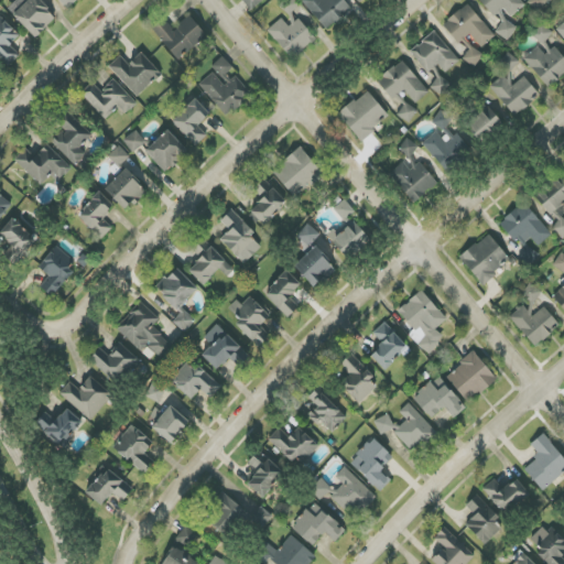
[(39,0),(17,0),(8,9),(35,39),(56,18),(39,0)]
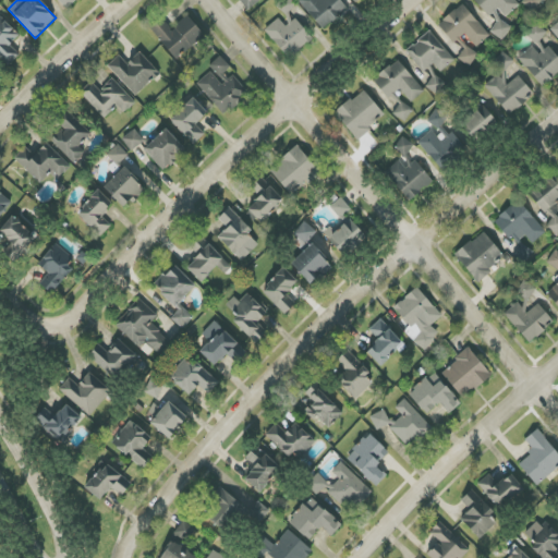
[(58,0),(67,9),(76,0),(58,0)]
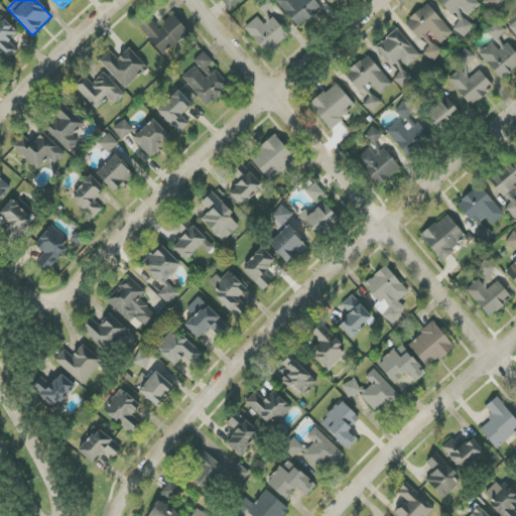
[(240,1),(239,0),(221,0),(230,10),(240,1)]
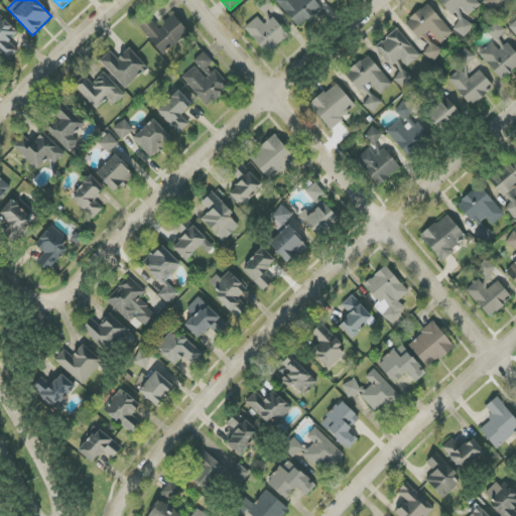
[(274,5),(268,0),(262,0),(256,7),(269,19),(271,17),(266,13),(274,5)]
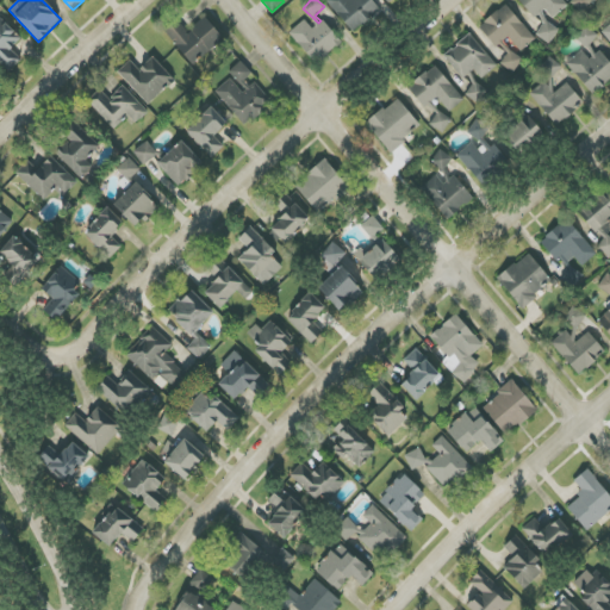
[(325,0),(353,32),(379,11),(371,0),(325,0)]
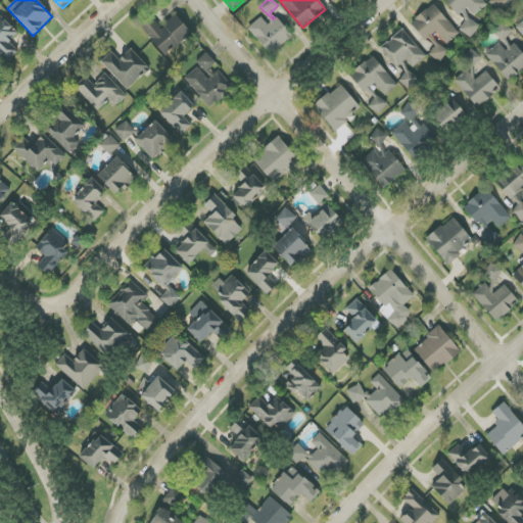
[(444,0),(458,15),(461,13),(468,21),(461,28),(469,37),(480,28),(472,17),(487,5),(482,0),(444,0)]
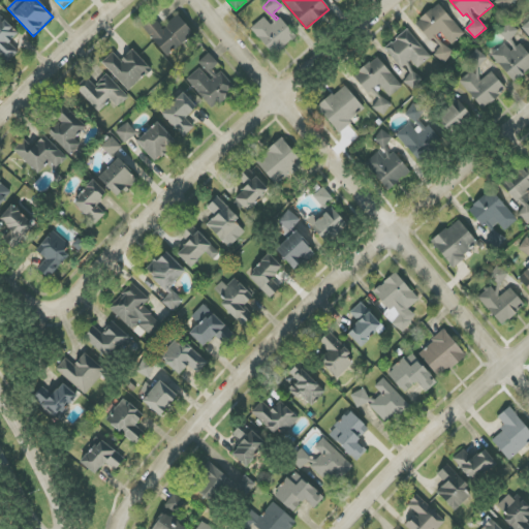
[(497,0),(495,2),(505,10),(515,0),(514,0),(497,0)]
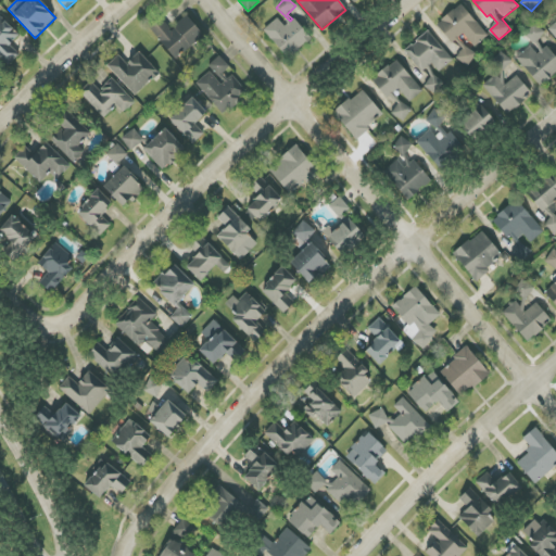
[(452,42),(463,34),(475,47),(489,35),(460,3),(437,25),(452,42)]
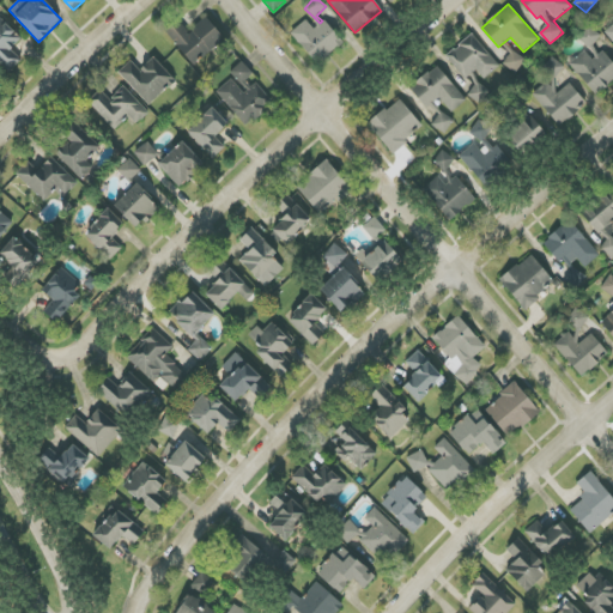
[(225,38),(206,17),(189,32),(178,22),(165,34),(195,66),(225,38)]
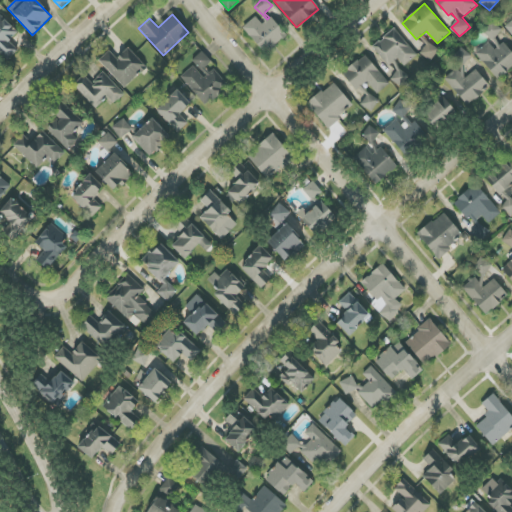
[(272,17),(263,25),(256,17),(243,28),(265,54),(287,35),(272,17)]
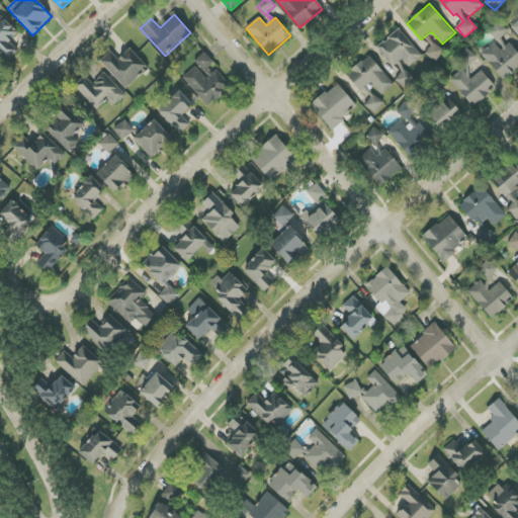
[(0,25),(0,53),(8,61),(17,52),(8,44),(18,32),(5,20),(0,25)]
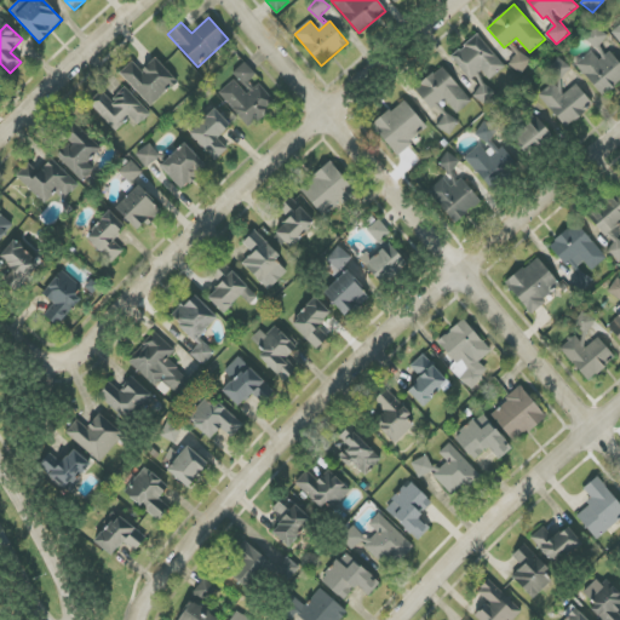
[(585,39),(597,50),(608,36),(596,26),(585,39)]
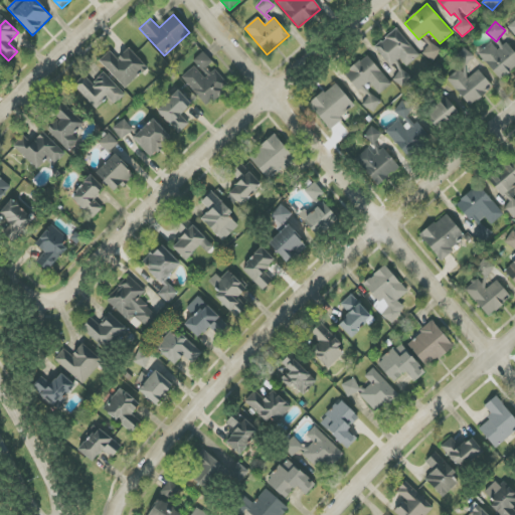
[(420,54),(396,28),(374,48),(390,66),(398,58),(406,67),(420,54)]
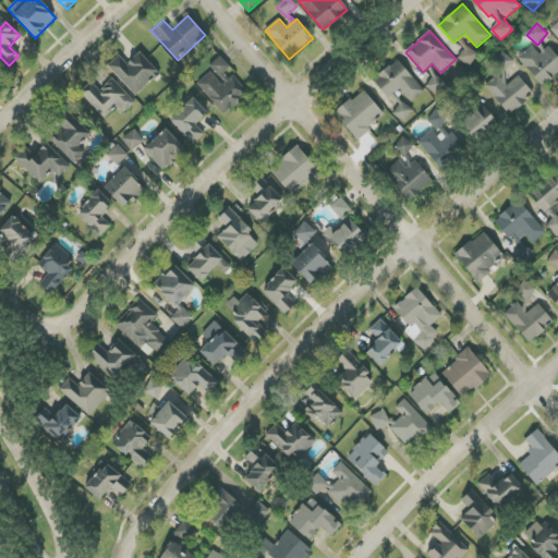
[(470,67),(478,55),(466,46),(458,58),(470,67)]
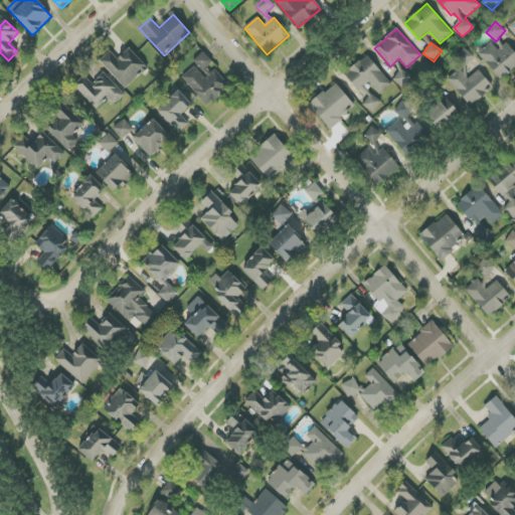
[(514,52),(506,42),(497,50),(491,42),(478,54),(501,80),(514,68),(514,52)]
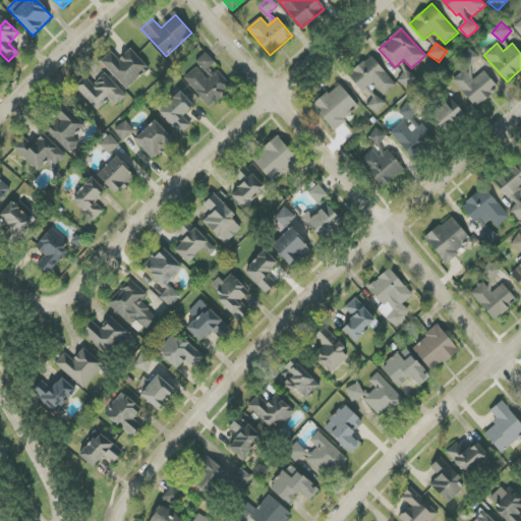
[(111,52),(101,61),(127,90),(150,68),(130,49),(118,60),(111,52)]
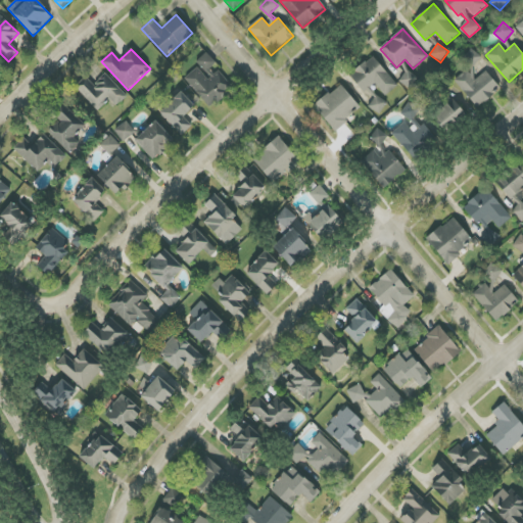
[(481,57),(472,49),(462,60),(471,69),(481,57)]
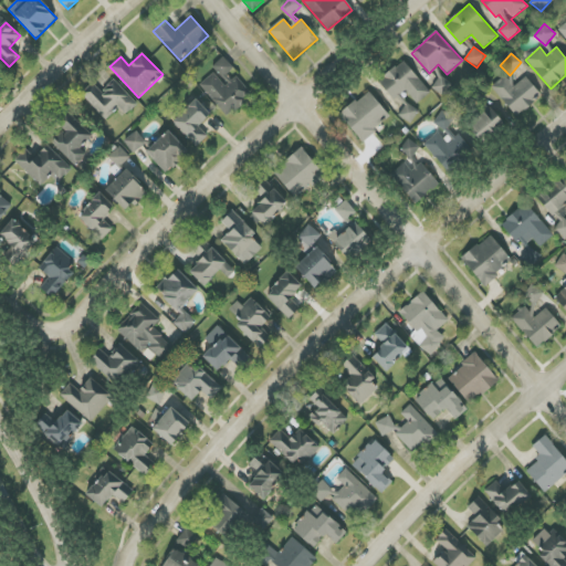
[(227,75),(234,67),(222,56),(212,67),(229,84),(232,81),(227,75)]
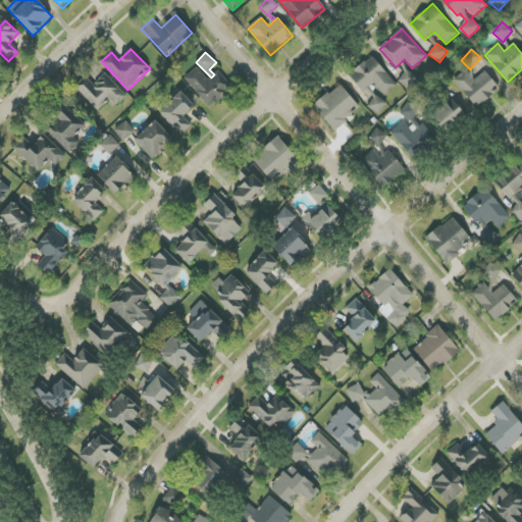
[(374,84),(384,96),(397,86),(372,56),(349,75),(363,93),(374,84)]
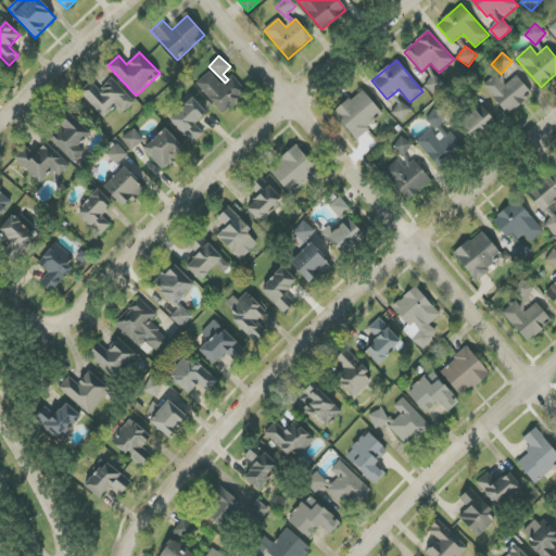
[(223,86),(209,72),(196,85),(225,115),(248,92),(232,76),(223,86)]
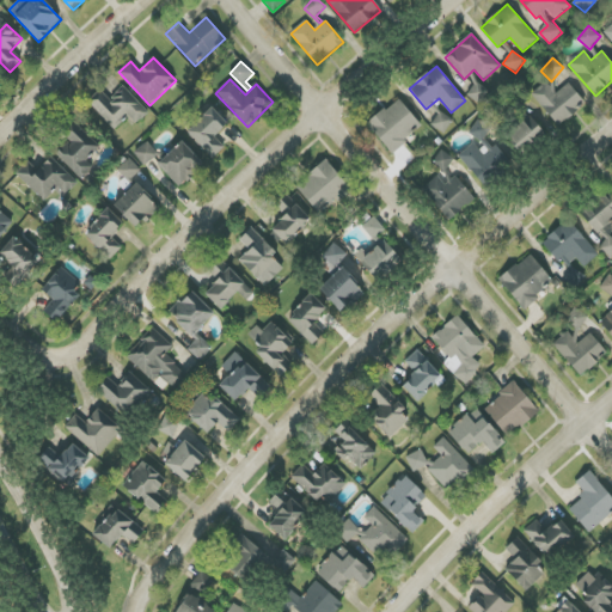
[(569,83),(556,93),(546,81),(532,93),(557,127),(586,104),(569,83)]
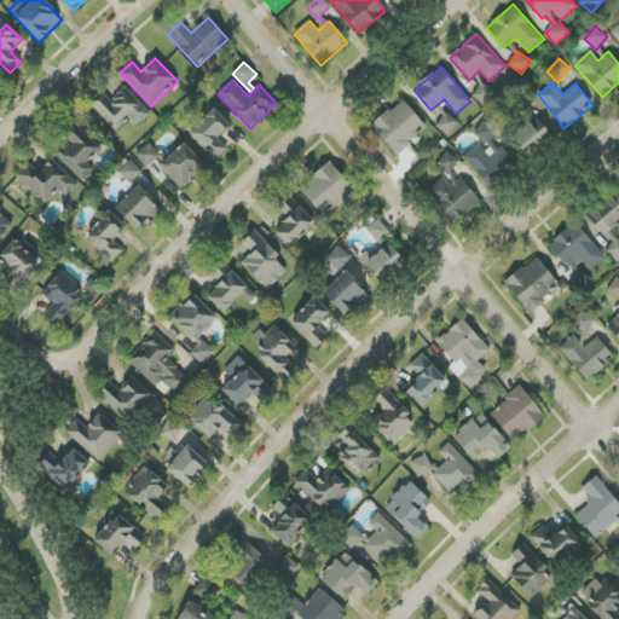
[(129,119),(137,127),(150,114),(125,87),(110,100),(102,91),(88,103),(116,132),(129,119)]
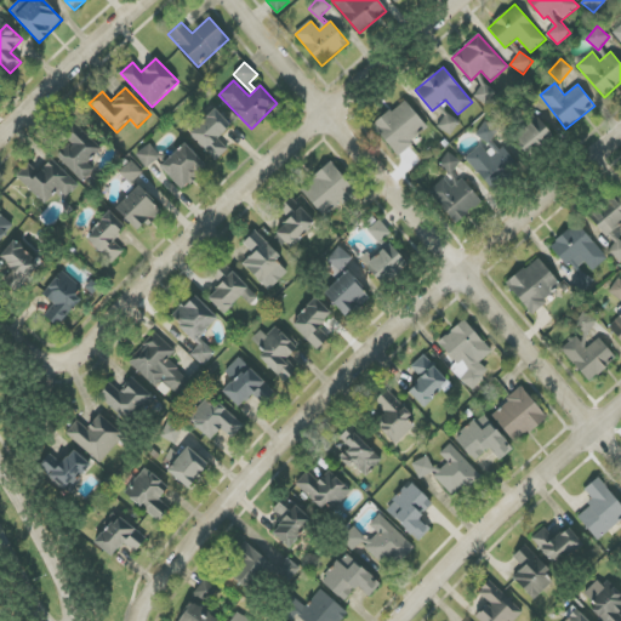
[(398,155),(428,129),(404,100),(372,126),(398,155)]
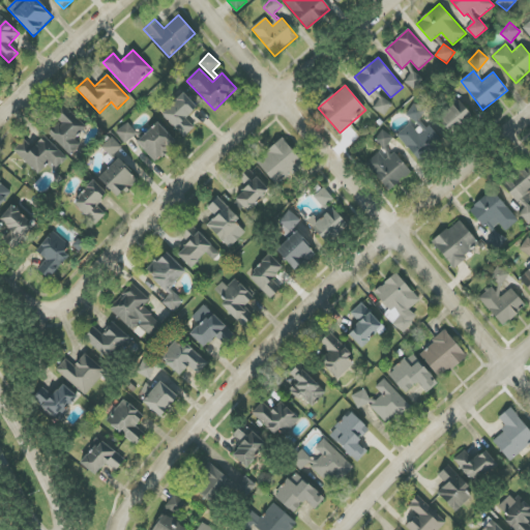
[(198,108),(183,92),(160,113),(184,138),(195,127),(186,118),(198,108)]
